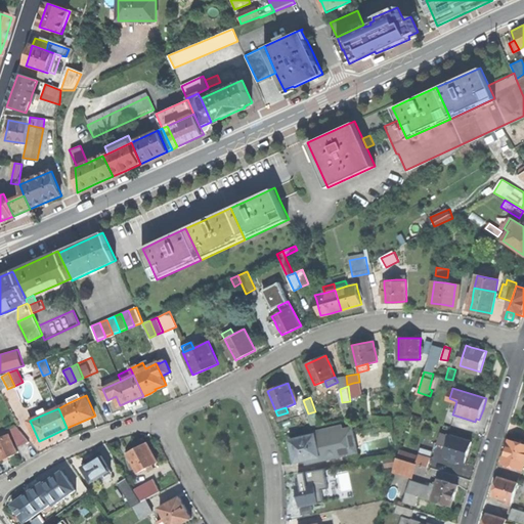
[(320,425),(315,411),(308,413),(313,428),(320,425)]
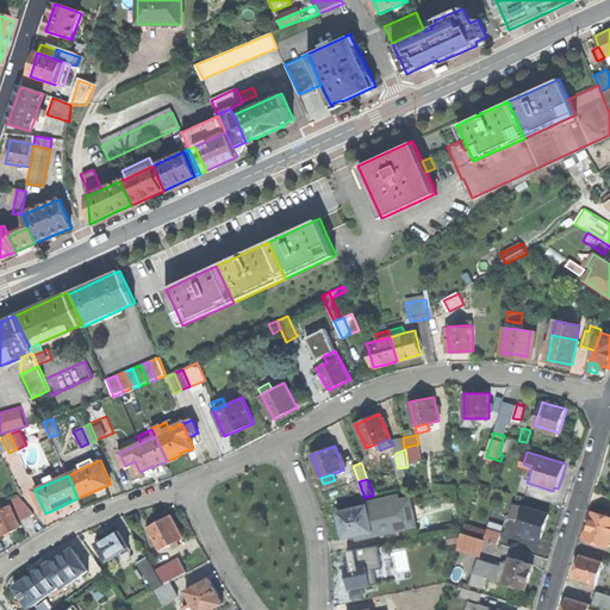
[(19,495),(7,499),(11,506),(18,523),(35,515),(19,495)]
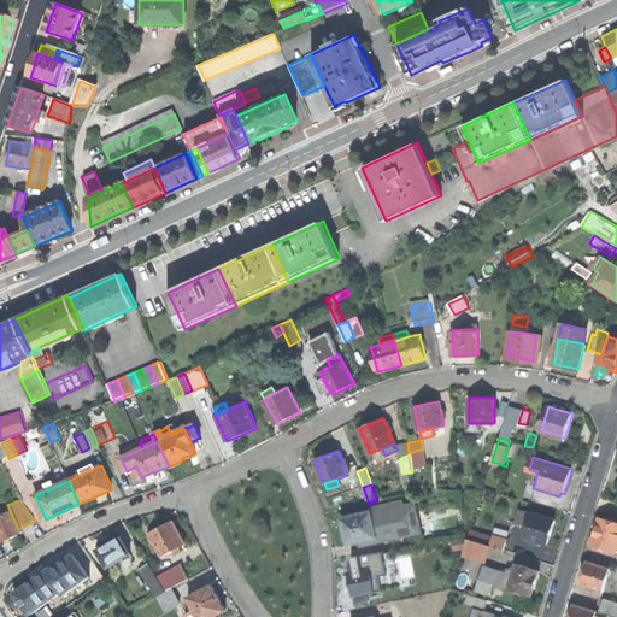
[(378,509),(342,517),(346,530),(348,544),(358,541),(370,539),(378,536),(375,521),(381,519),(378,509)]
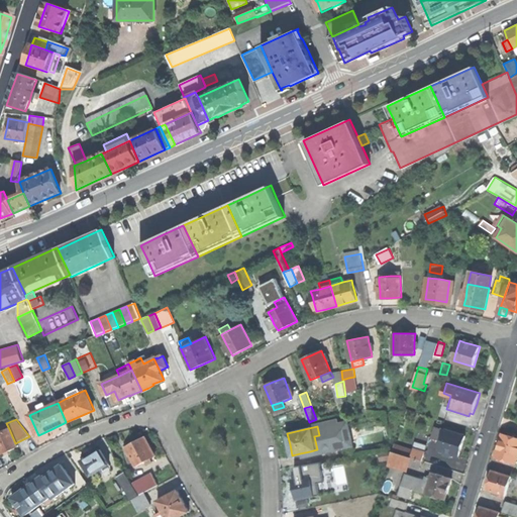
[(437,437),(442,439),(445,429),(440,427),(437,437)]
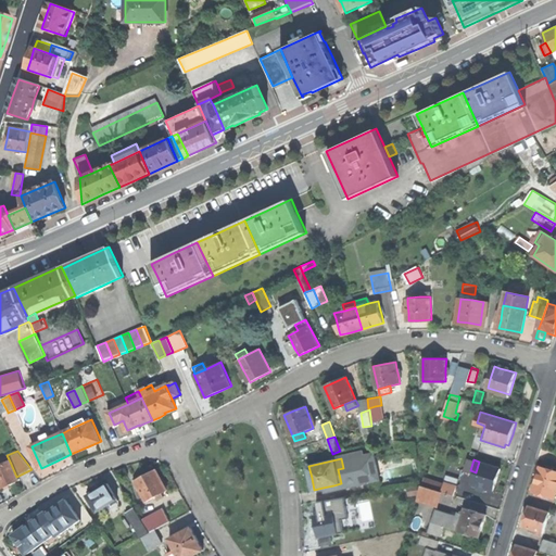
[(0,482),(3,489),(10,485),(20,482),(16,477),(10,462),(4,464),(0,465),(0,482)]
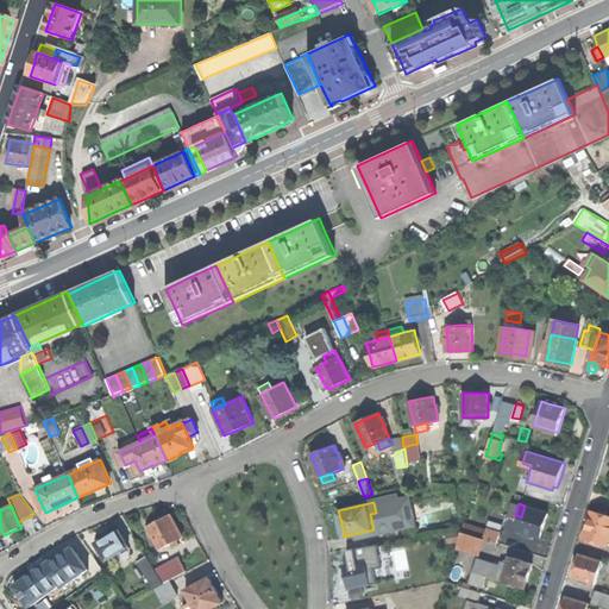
[(550,513),(525,506),(521,518),(518,529),(525,531),(534,534),(542,537),(546,526),(550,513)]
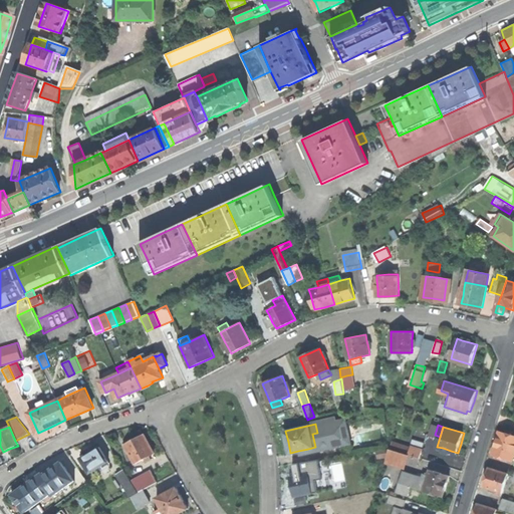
[(493,455),(512,461),(513,453),(513,435),(500,431),(496,443),(493,455)]
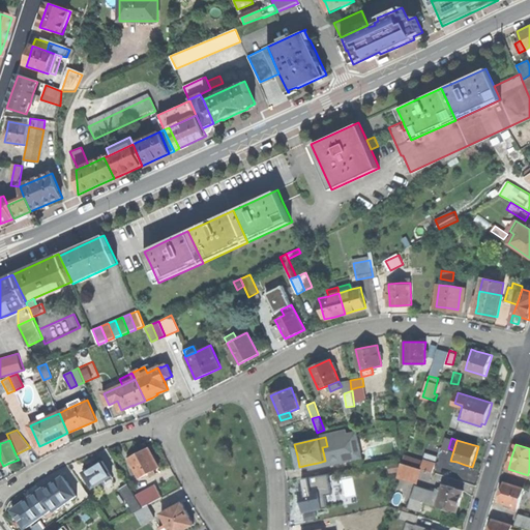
[(138,472),(141,477),(150,472),(155,470),(160,467),(149,447),(140,452),(129,458),(136,468),(138,472)]
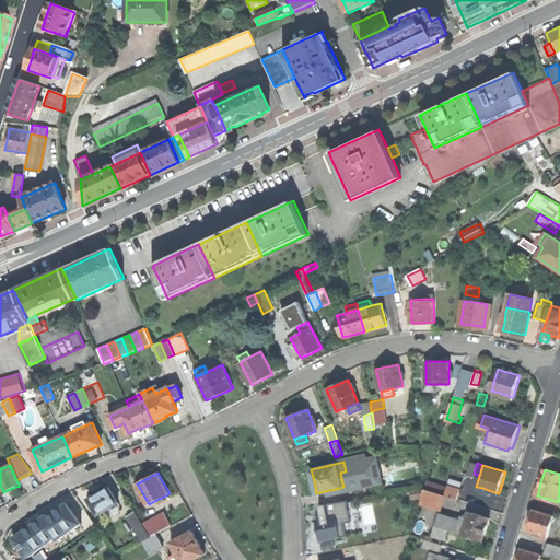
[(98,493),(90,499),(100,515),(106,511),(111,517),(123,510),(118,503),(119,502),(109,487),(98,493)]
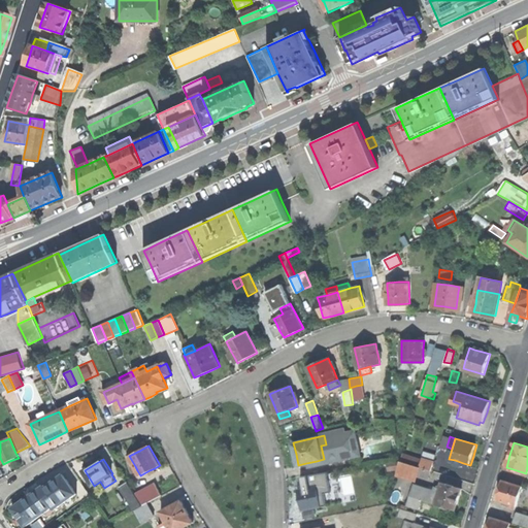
[(421,466),(401,460),(398,473),(417,479),(419,473),(421,466)]
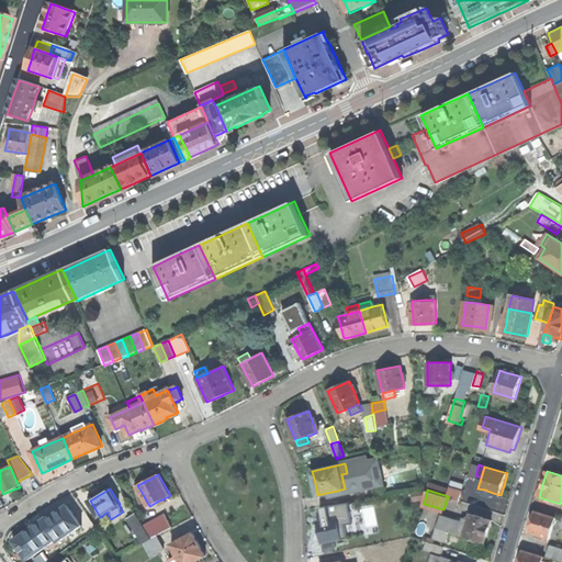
[(450,490),(448,496),(460,499),(462,493),(450,490)]
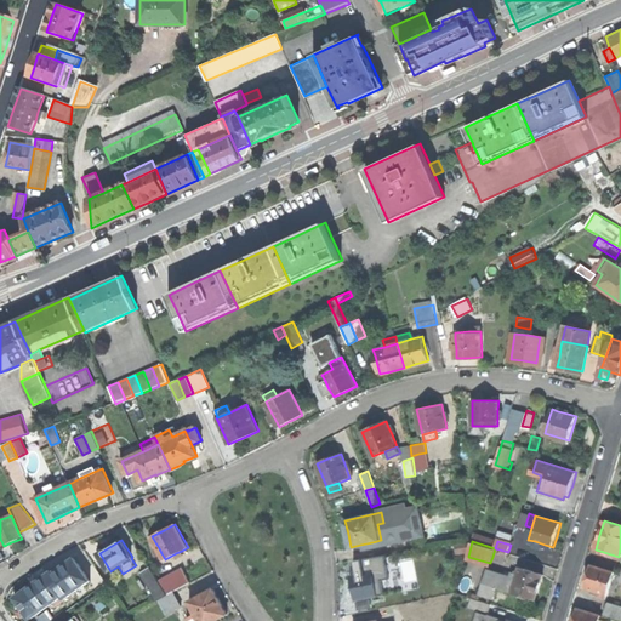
[(419,542),(399,545),(400,552),(412,550),(420,550),(419,542)]
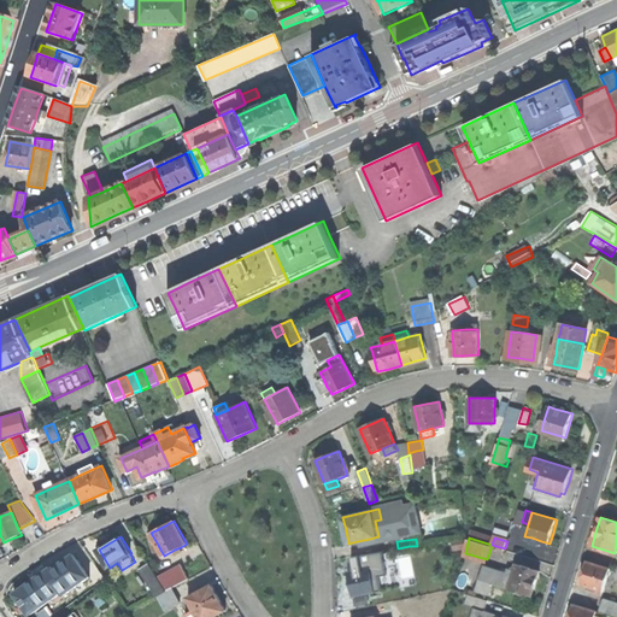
[(382,542),(383,551),(388,550),(398,548),(397,541),(397,540),(382,542)]
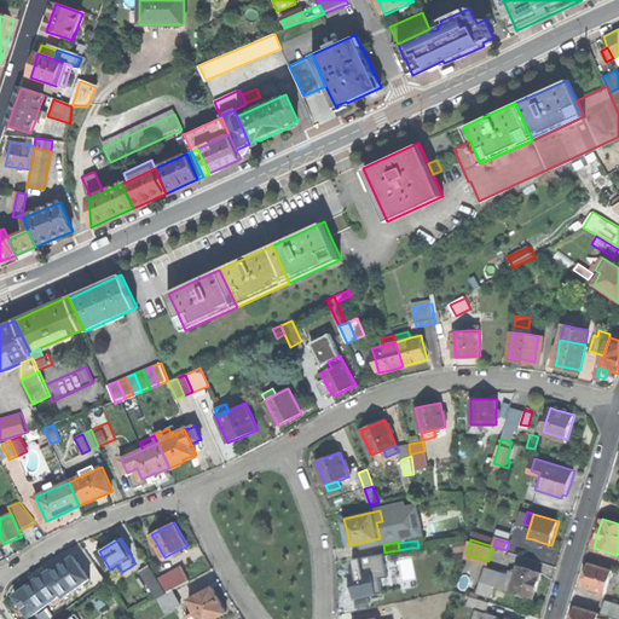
[(426,547),(418,548),(411,548),(414,557),(427,556),(426,547)]
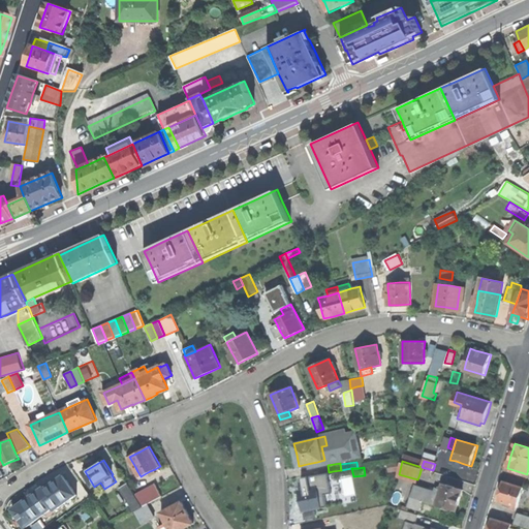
[(433,470),(422,467),(419,474),(431,477),(433,470)]
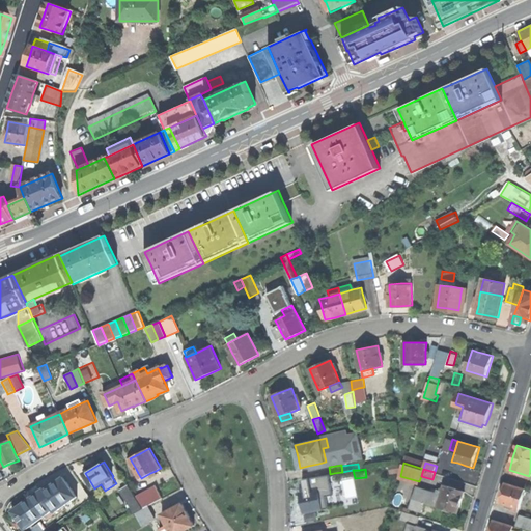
[(355,478),(353,470),(342,472),(334,473),(336,481),(355,478)]
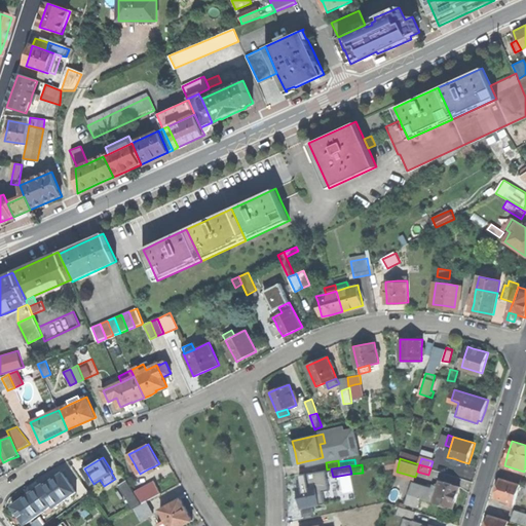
[(497,488),(495,497),(508,501),(506,505),(513,506),(514,503),(515,503),(521,484),(500,479),(497,488)]
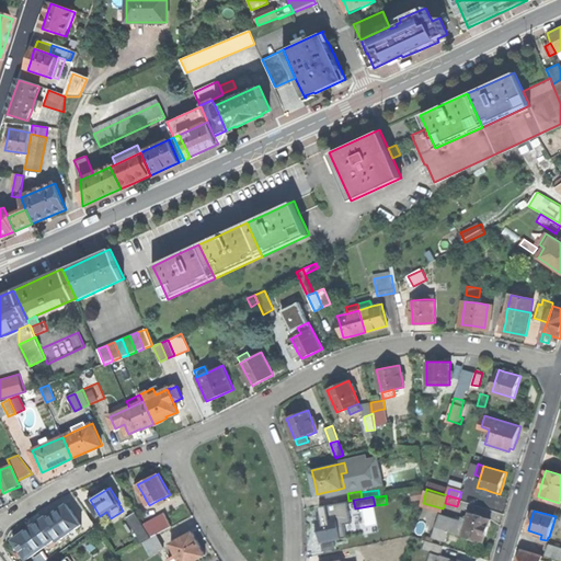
[(464,535),(484,541),(488,528),(491,518),(470,512),(469,517),(464,535)]
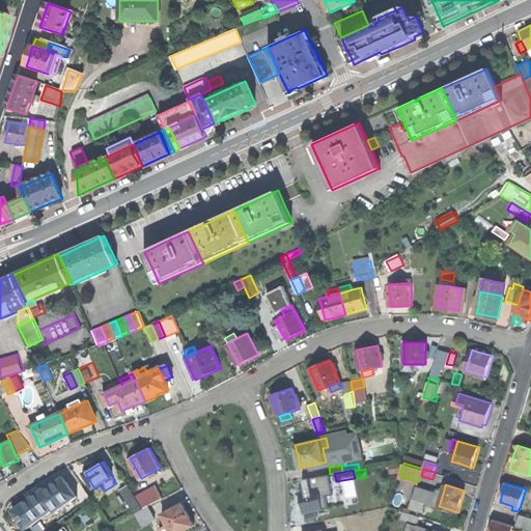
[(157,485),(148,491),(155,502),(164,497),(157,485)]
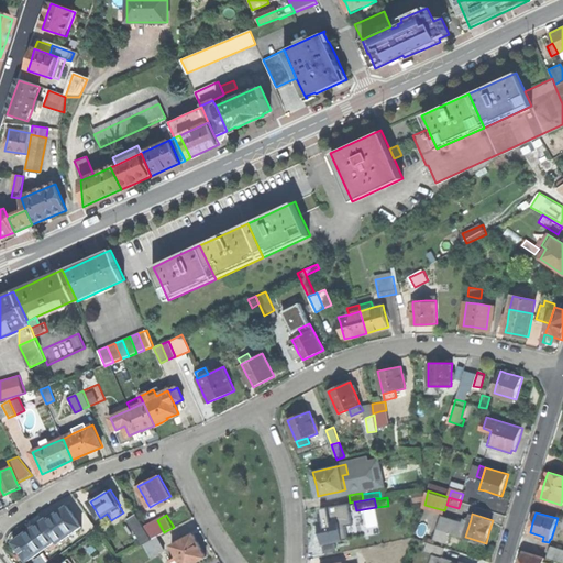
[(452,532),(465,537),(471,519),(464,518),(463,522),(442,516),(435,538),(449,542),(451,537),(452,532)]
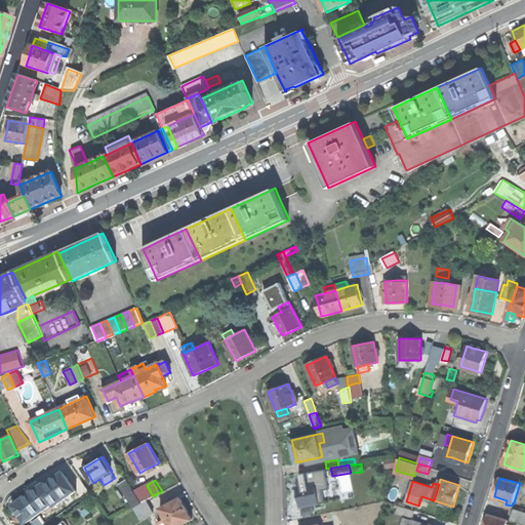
[(300,495),(303,507),(326,501),(324,492),(318,493),(316,482),(310,484),(299,486),(298,486),(300,495)]
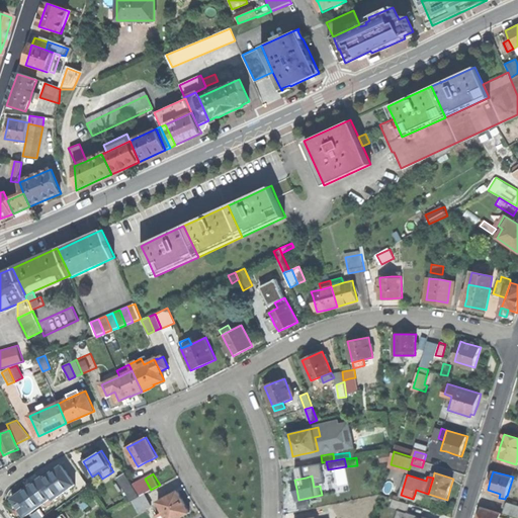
[(122,481),(128,492),(136,488),(134,485),(130,477),(122,481)]
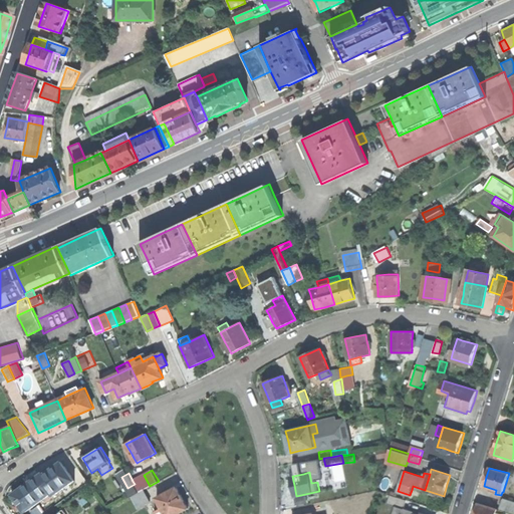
[(135,484),(140,492),(145,489),(150,486),(144,475),(133,481),(135,484)]
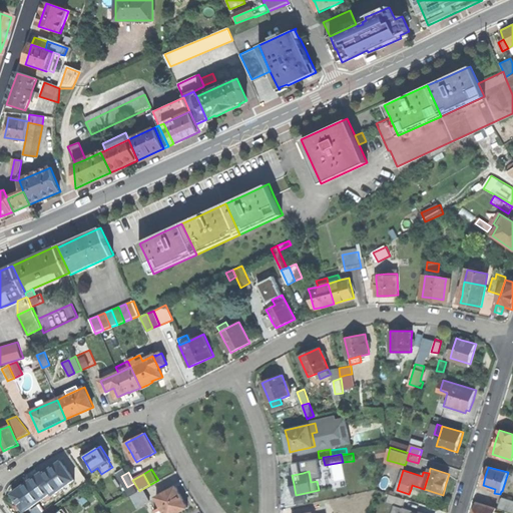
[(19,502),(25,512),(44,498),(36,487),(31,481),(13,494),(19,502)]
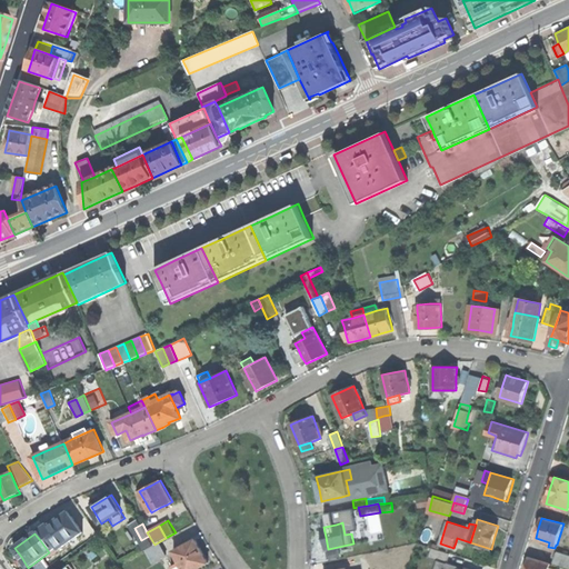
[(49,535),(47,536),(55,548),(58,546),(49,535)]
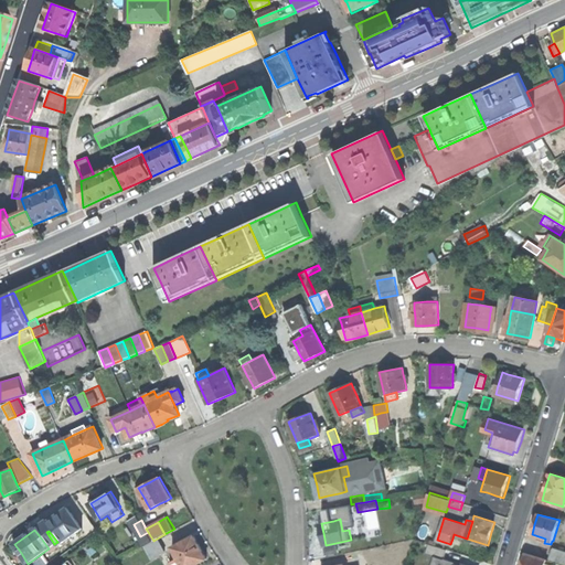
[(46,532),(40,536),(49,548),(54,544),(46,532)]
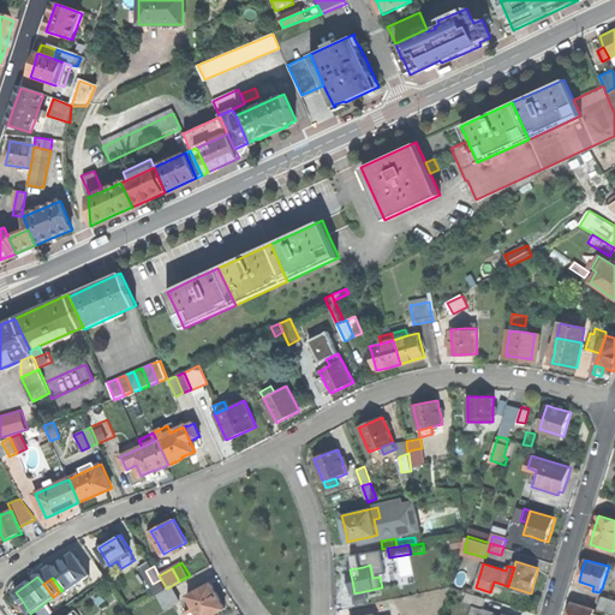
[(153,584),(159,593),(167,589),(161,579),(153,584)]
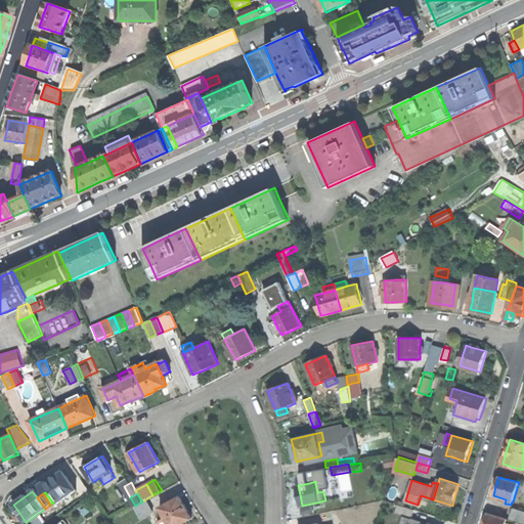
[(158,521),(159,523),(179,523),(191,518),(186,508),(180,496),(173,500),(166,505),(161,508),(166,517),(158,521)]
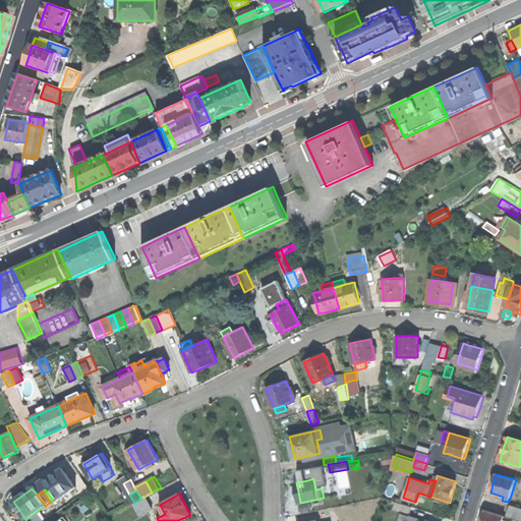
[(134,503),(141,515),(153,508),(147,496),(141,499),(134,503)]
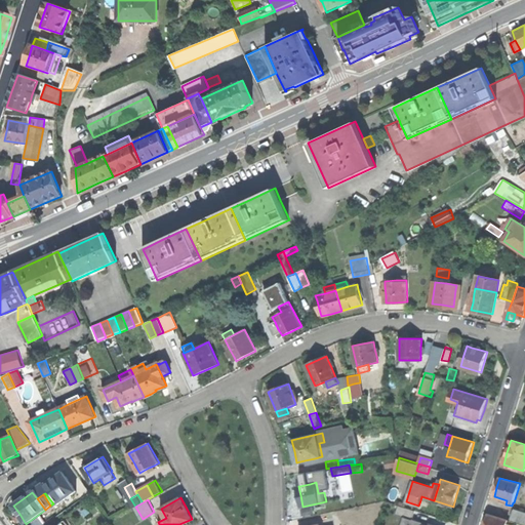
[(397,513),(414,518),(416,510),(399,505),(397,513)]
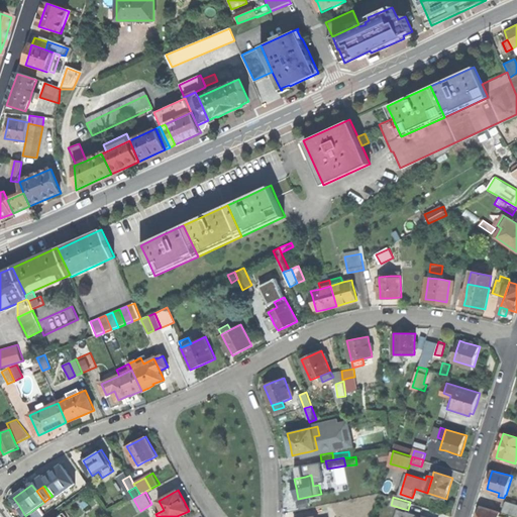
[(507,513),(516,515),(516,505),(510,503),(507,513)]
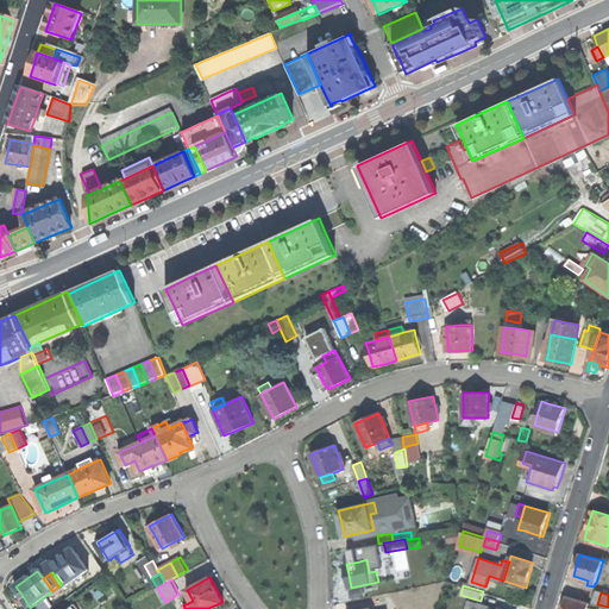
[(563,608),(588,608),(590,603),(566,596),(564,607),(563,608)]
